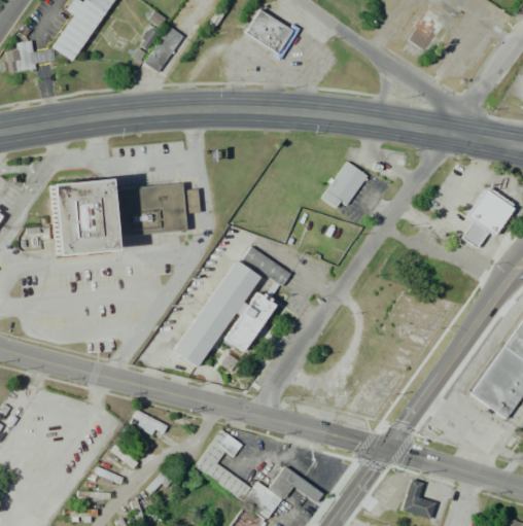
[(84,0),(114,0),(71,62),(51,47),(74,15),(66,10),(73,0),(77,0),(82,3),(84,0)]
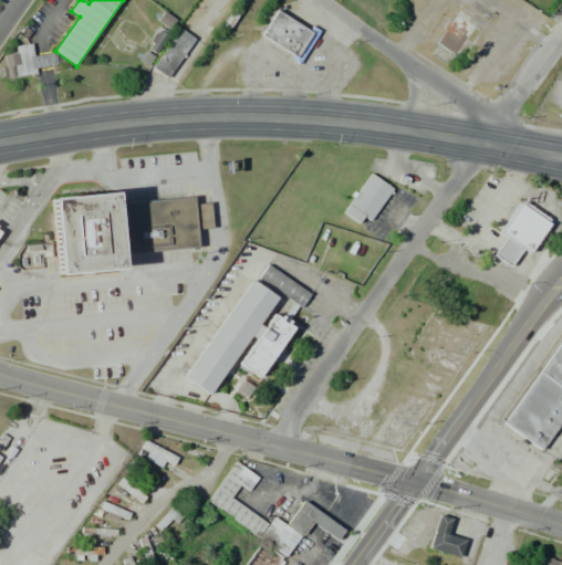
[(264,35),(295,55),(292,61),(301,65),(323,32),(314,27),(312,31),(280,10),(264,35)]
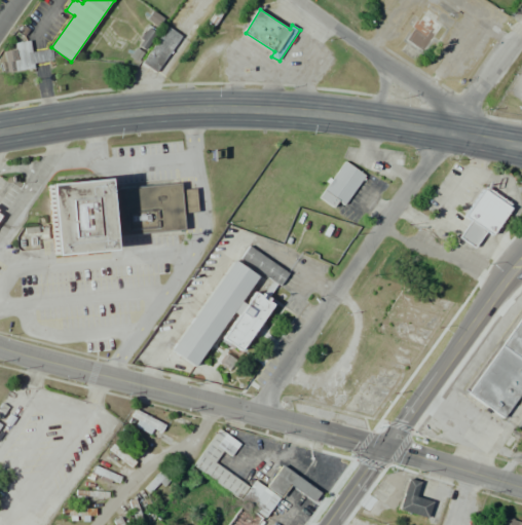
[(427,10),(446,24),(424,53),(406,40),(427,10)]
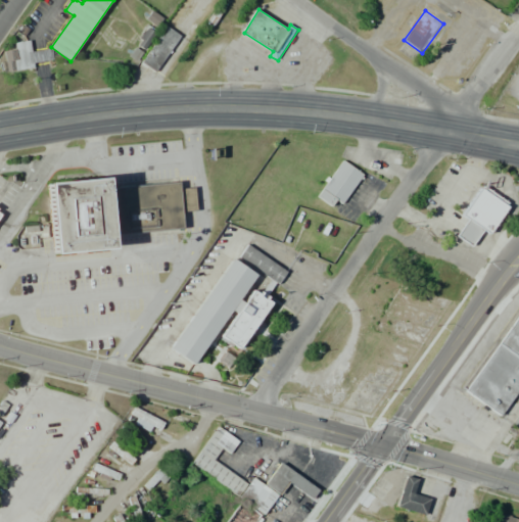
[(149,19),(154,12),(166,19),(160,27),(149,19)]
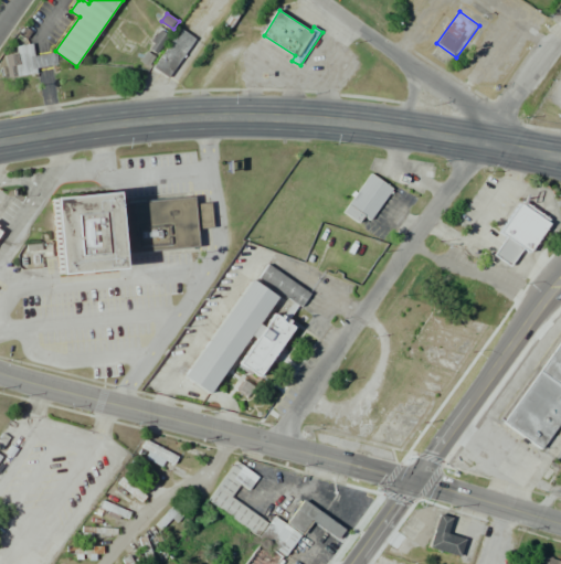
[(182,29),(198,40),(170,78),(155,67),(182,29)]
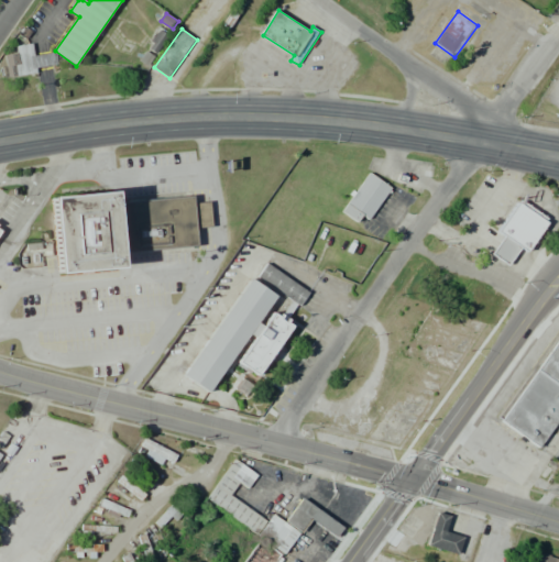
[(161,31),(171,37),(159,54),(150,47),(161,31)]
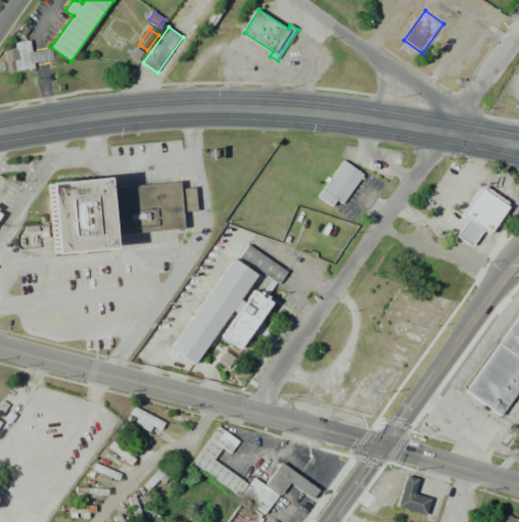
[(36,68),(17,72),(16,61),(19,60),(17,50),(16,44),(32,41),(34,53),(52,50),(54,61),(36,64),(36,68)]
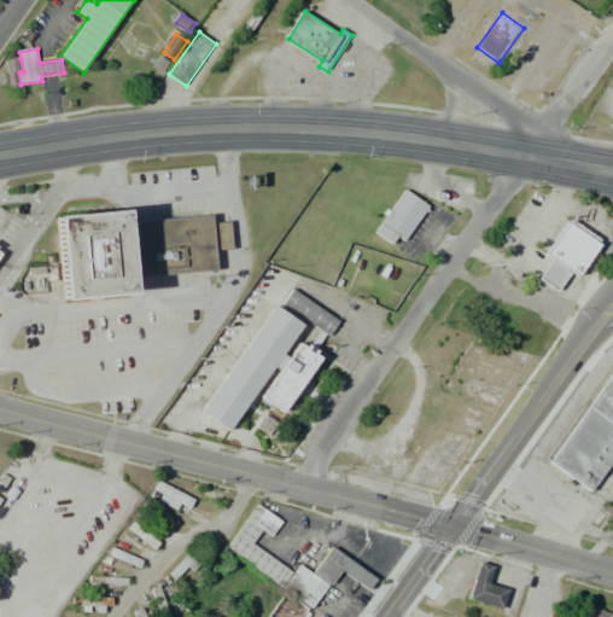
[(163,58),(171,64),(165,73),(156,67),(163,58)]
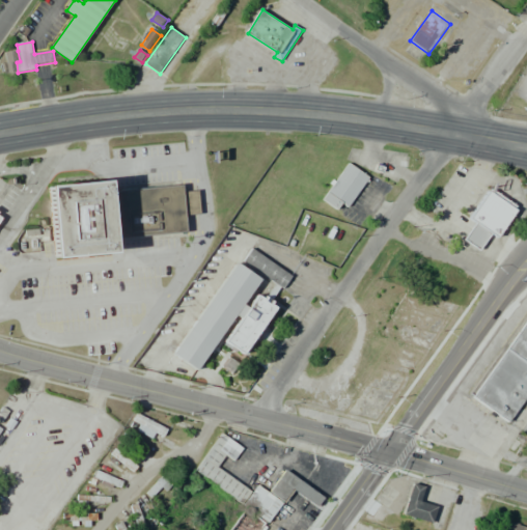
[(18,51),(6,53),(8,63),(17,62),(20,61),(18,51)]
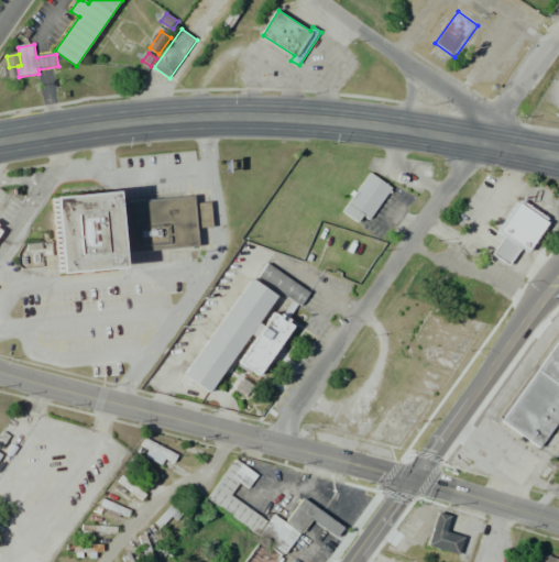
[(9,67),(4,68),(6,79),(19,77),(18,66),(9,67)]
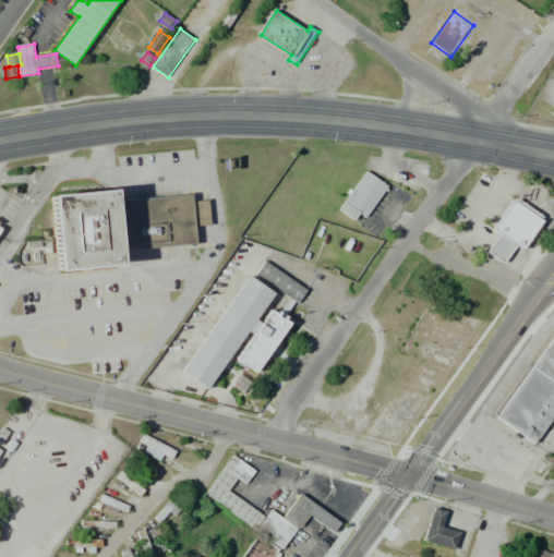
[(361,214),(356,221),(340,210),(347,203),(369,172),(389,188),(368,218),(361,214)]
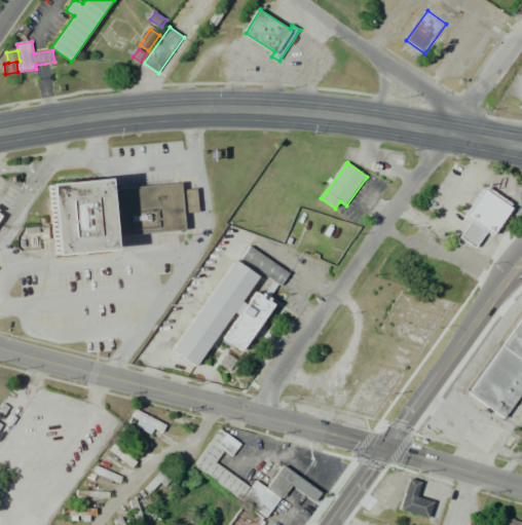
[(182,183),(183,190),(197,189),(199,213),(185,214),(186,230),(113,238),(114,251),(54,256),(49,184),(107,179),(109,191),(182,183)]
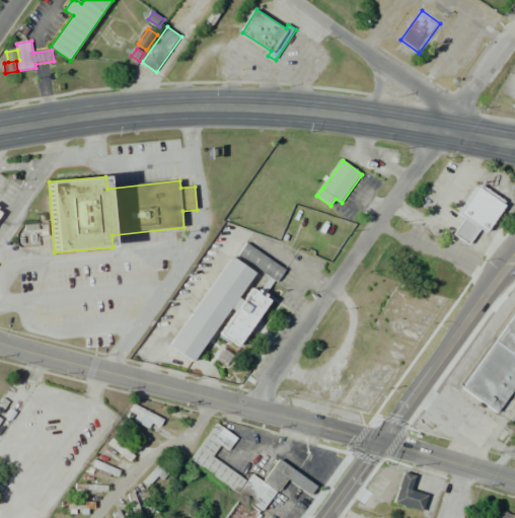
[(480,186),(507,205),(487,232),(482,228),(469,245),(454,235),(466,218),(460,214),(480,186)]
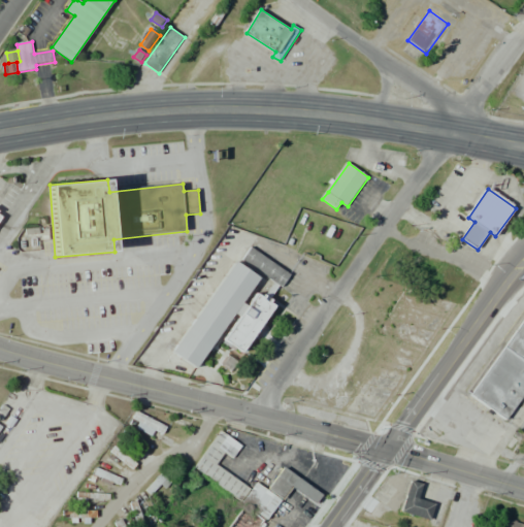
[(252,248),(291,275),(283,288),(281,287),(271,300),(272,301),(271,303),(275,307),(243,353),(225,340),(241,318),(235,314),(197,368),(174,352),(236,263),(259,278),(242,302),(249,306),(257,295),(261,298),(263,295),(266,296),(275,283),(243,260),(252,248)]
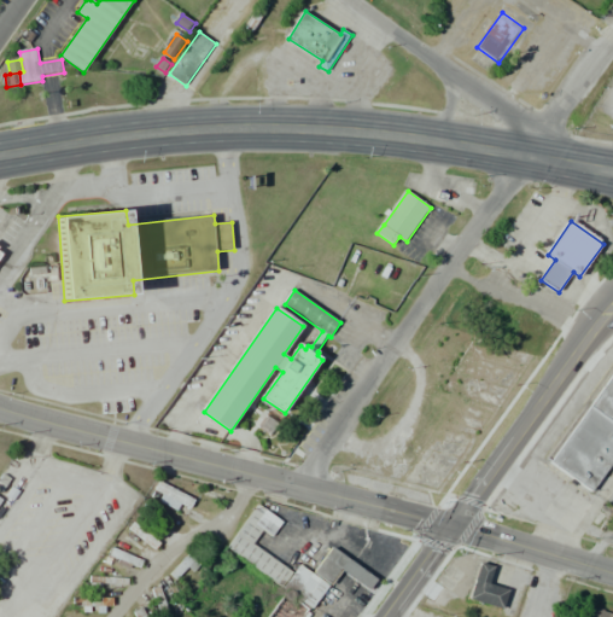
[(612,464),(593,493),(550,464),(590,407),(612,374),(612,464)]
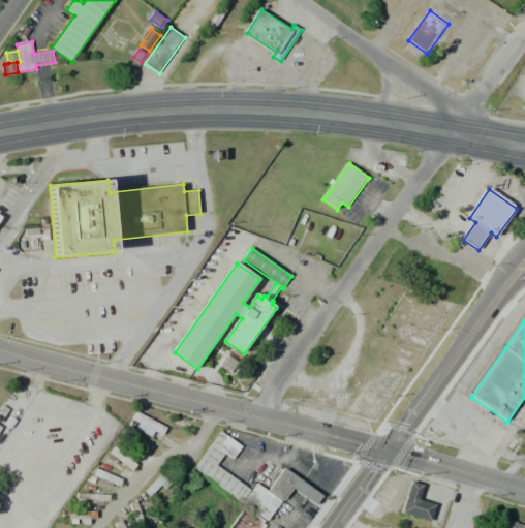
[(134,420),(139,412),(168,427),(165,434),(155,429),(152,436),(137,429),(141,423),(134,420)]
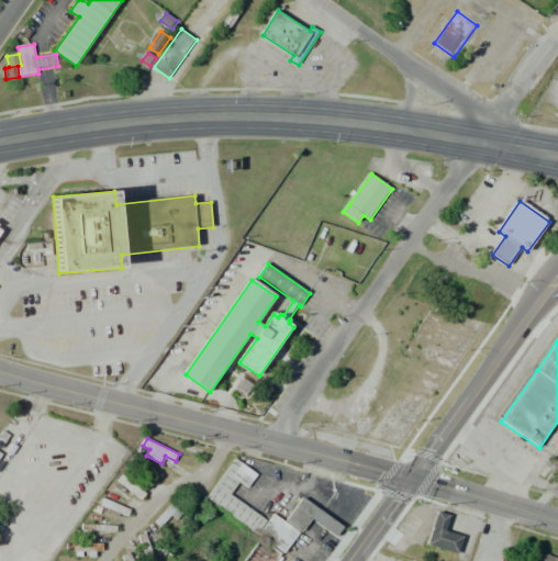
[(237,458),(260,474),(249,490),(244,485),(235,497),(269,523),(276,514),(287,522),(305,497),(343,525),(335,535),(313,519),(287,556),(209,497),(237,458)]
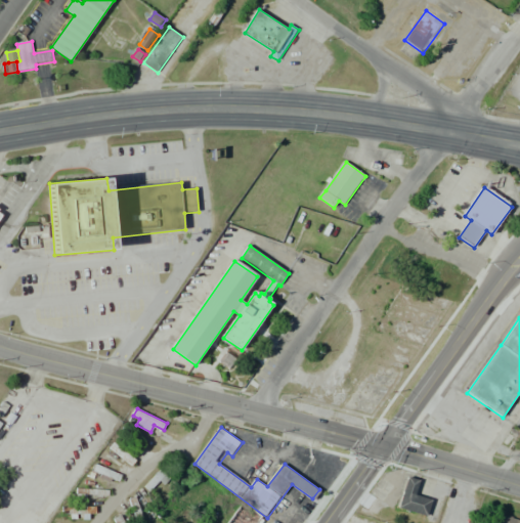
[(111,448),(116,442),(138,462),(133,468),(111,448)]
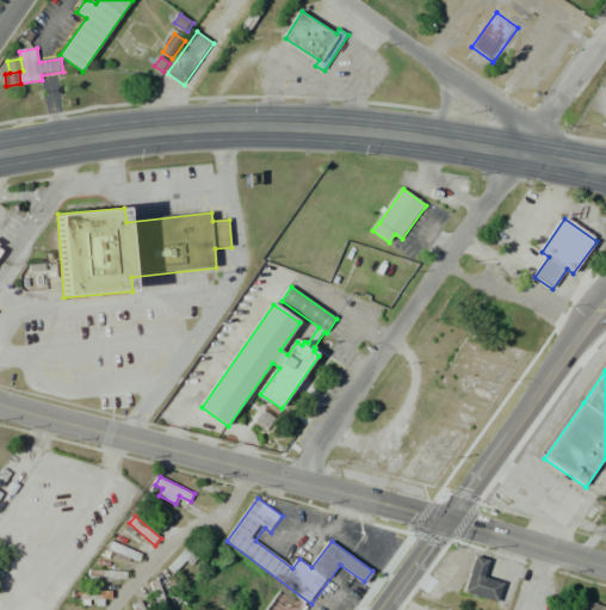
[(140,552),(135,565),(110,555),(115,542),(140,552)]
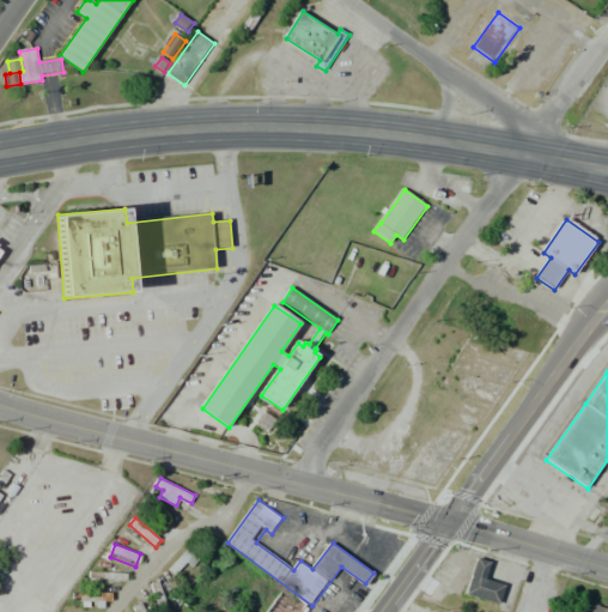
[(192,547),(204,558),(188,576),(176,565),(192,547)]
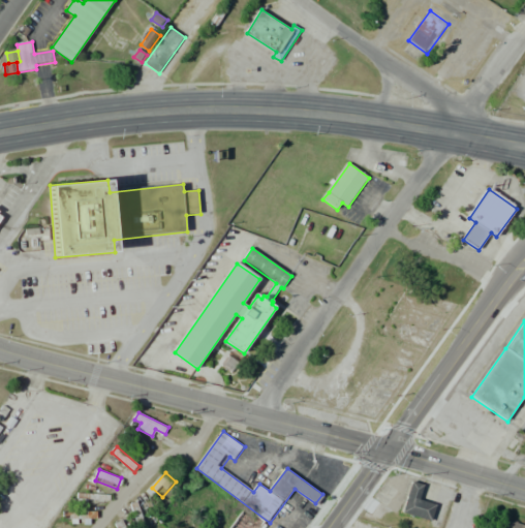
[(412,483),(425,487),(422,498),(437,503),(431,522),(403,513),(412,483)]
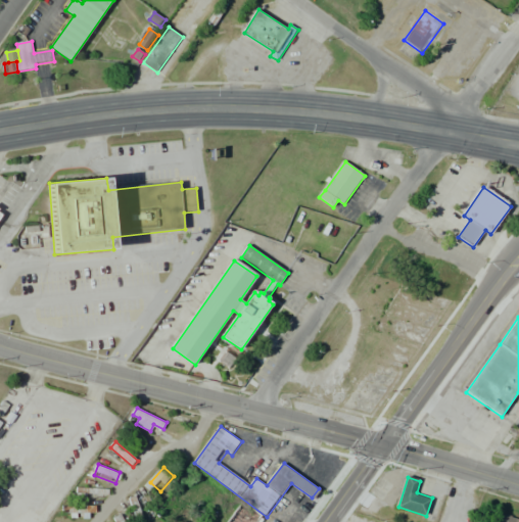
[(109,487),(109,496),(76,495),(77,487),(109,487)]
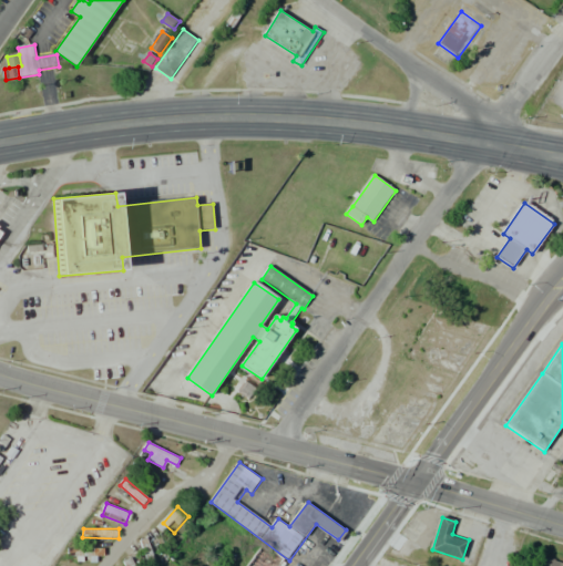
[(149,565),(140,541),(149,537),(159,565),(149,565)]
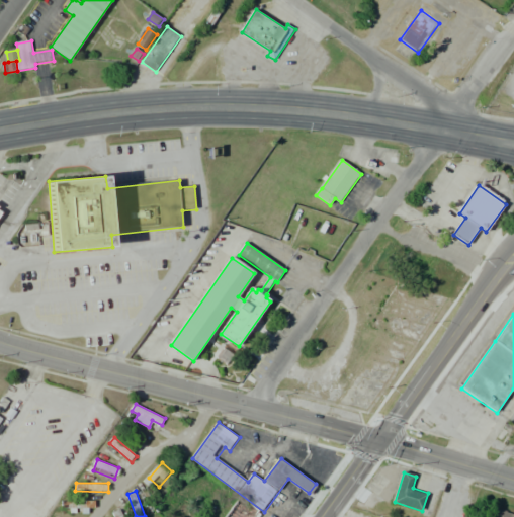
[(228,516),(242,498),(262,512),(258,516),(228,516)]
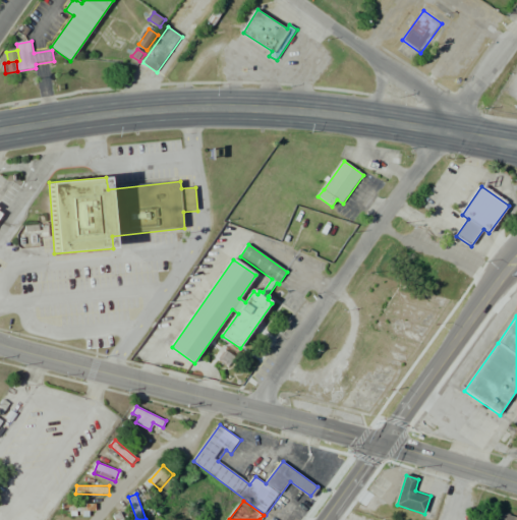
[(98,505),(98,517),(64,516),(64,505),(98,505)]
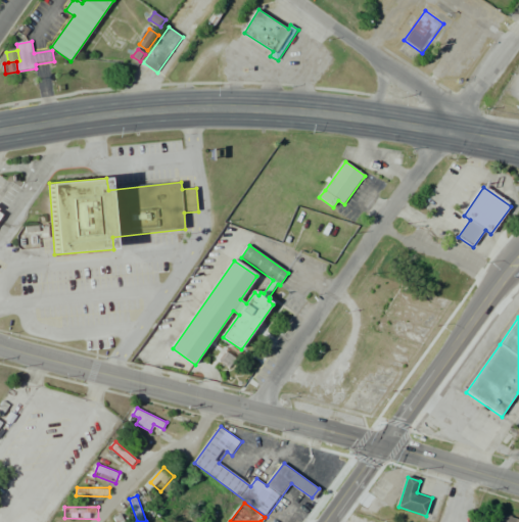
[(492,521),(497,512),(518,519),(518,521),(492,521)]
